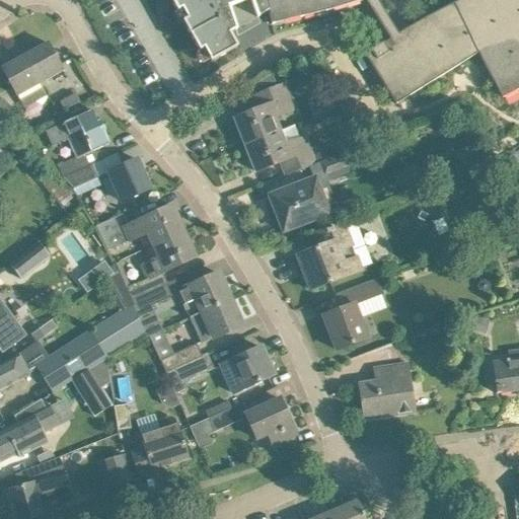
[(170,0),(177,11),(181,8),(188,18),(182,21),(199,51),(204,49),(210,59),(209,60),(210,62),(237,47),(229,33),(235,30),(237,36),(260,24),(257,17),(269,12),(265,0),(170,0)]
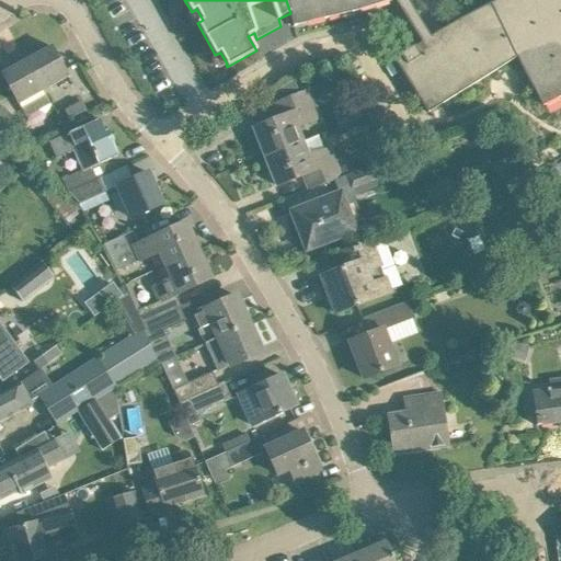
[(286,0),(290,13),(294,27),(356,13),(392,2),(391,0),(395,0),(409,23),(422,43),(431,37),(418,18),(405,0),(286,0)]
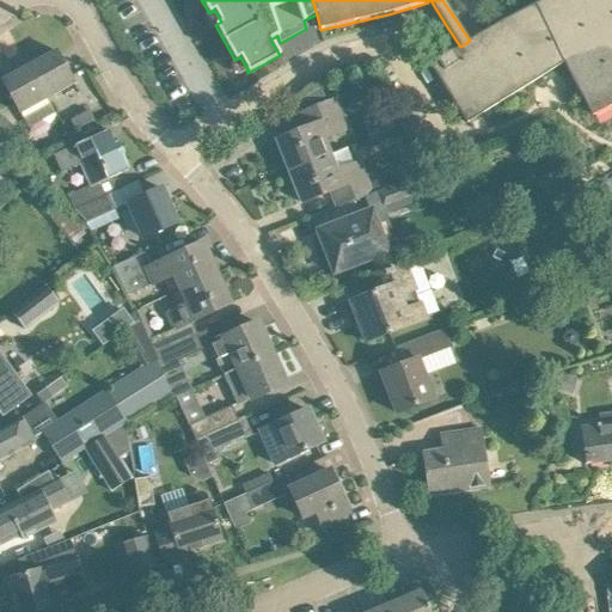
[(438,61),(430,66),(467,124),(564,63),(592,116),(611,105),(611,0),(545,0),(534,5),(502,23),(484,32),(470,41),(460,47),(452,53),(451,51),(436,61),(438,61)]
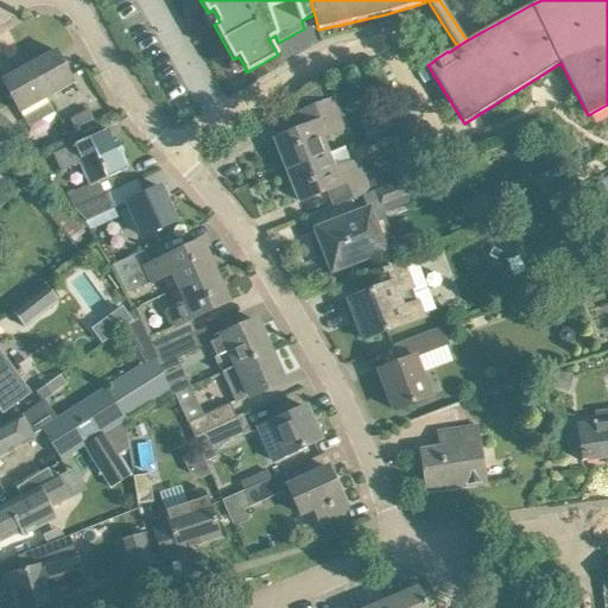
[(56,50),(29,65),(46,97),(74,83),(56,50)]
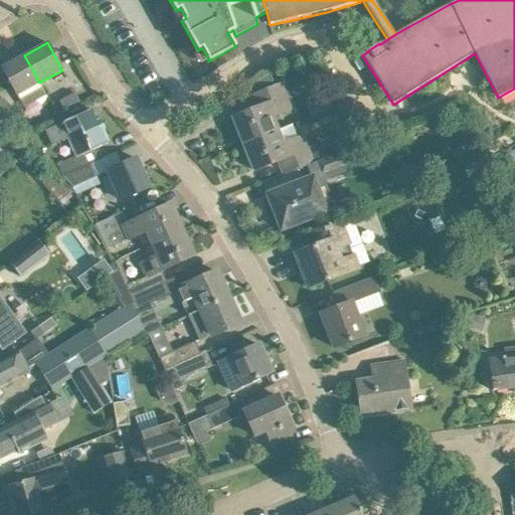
[(39,82),(24,55),(1,67),(23,108),(45,96),(38,83),(39,82)]
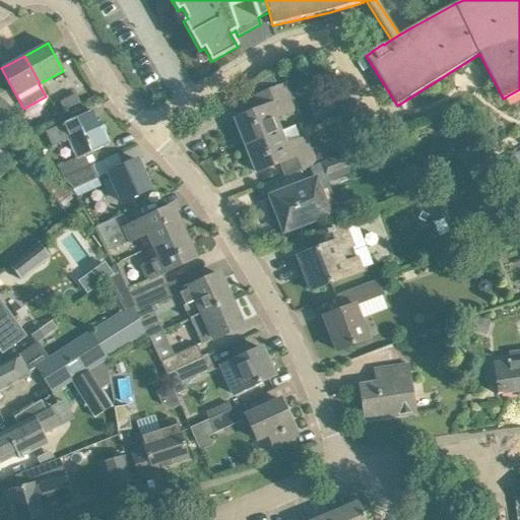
[(312,114),(338,106),(331,81),(304,89),(312,114)]
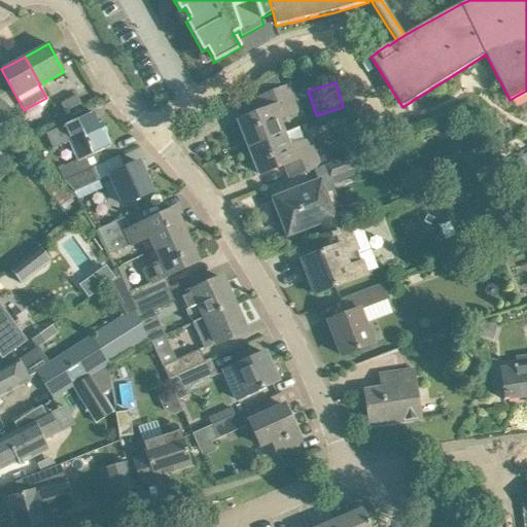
[(238,123),(249,149),(283,135),(278,120),(297,112),(287,86),(257,99),(262,112),(238,123)]
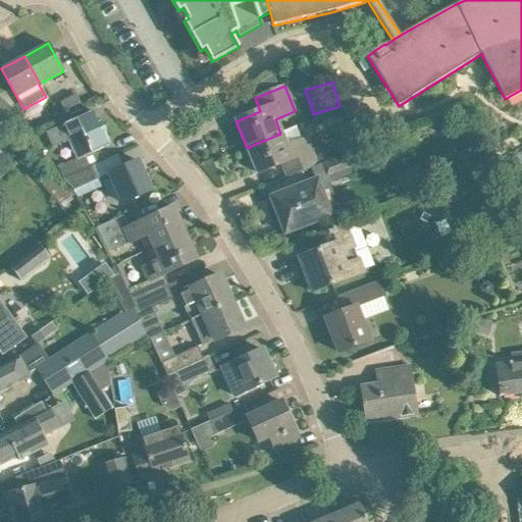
[(60,103),(65,113),(81,106),(75,95),(60,103)]
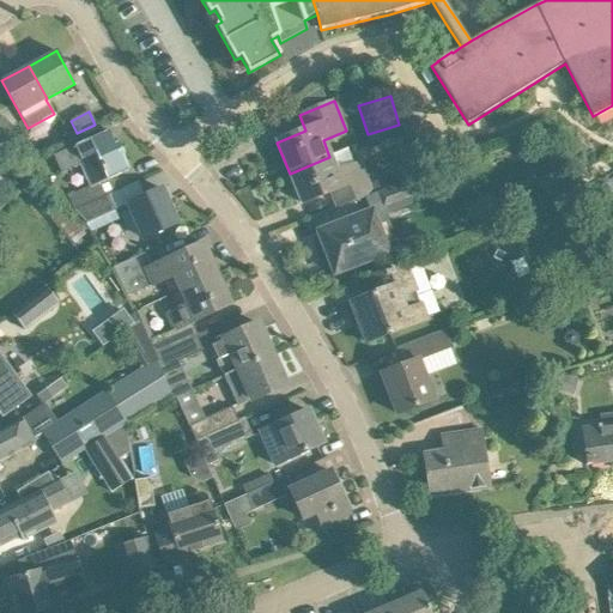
[(4,145),(24,164),(41,155),(17,131),(4,145)]
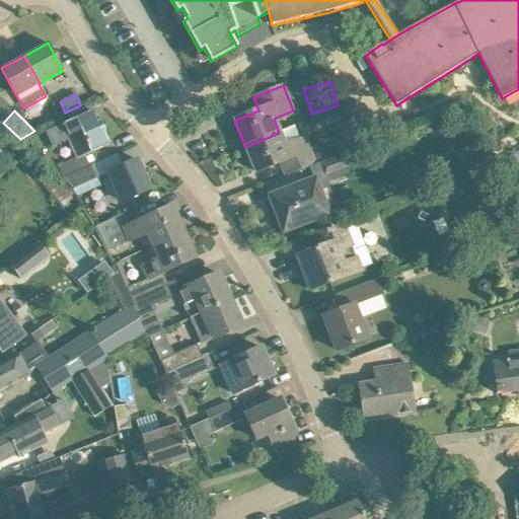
[(91,166),(102,161),(98,150),(109,146),(104,134),(105,134),(100,122),(97,123),(92,113),(52,131),(46,133),(53,149),(68,142),(76,159),(58,167),(63,178),(91,166)]
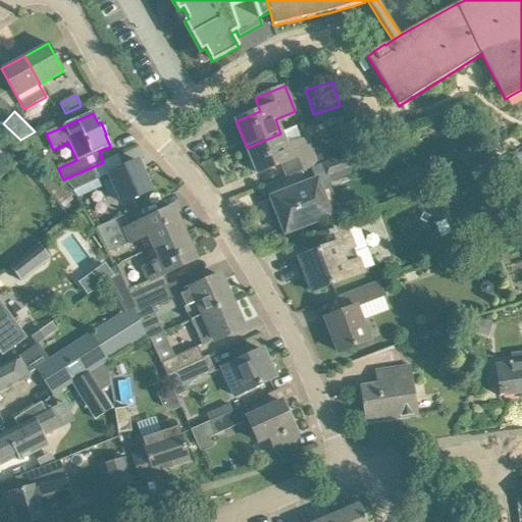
[(280,134),(247,148),(257,174),(281,164),(288,178),(316,166),(315,164),(312,156),(305,138),(300,140),(296,127),(280,134)]
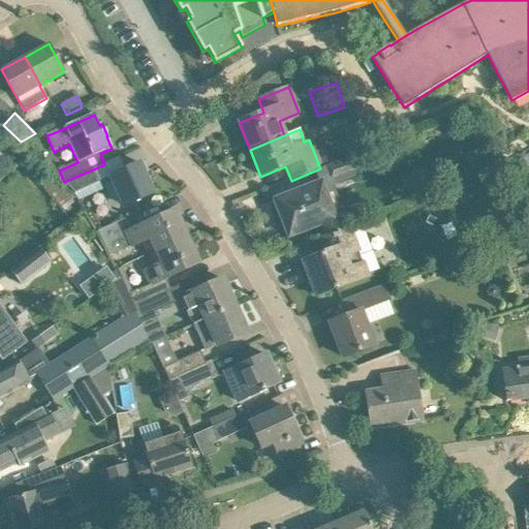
[(13,139),(4,149),(14,160),(24,151),(13,139)]
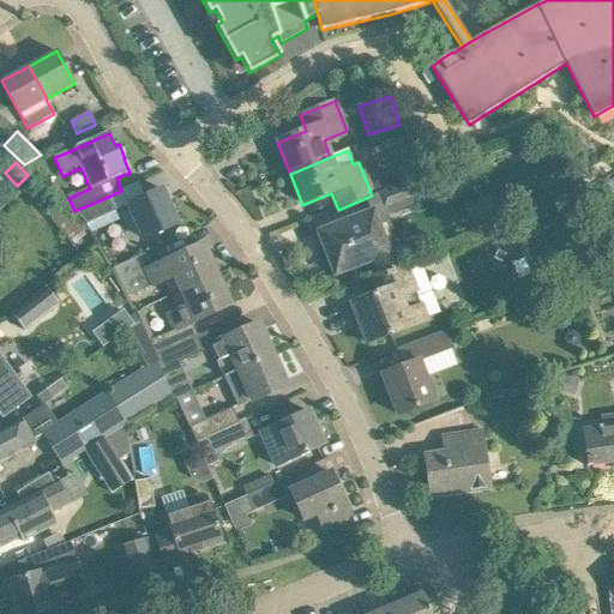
[(393,185),(378,191),(384,210),(385,214),(410,204),(409,200),(440,188),(432,170),(393,185)]
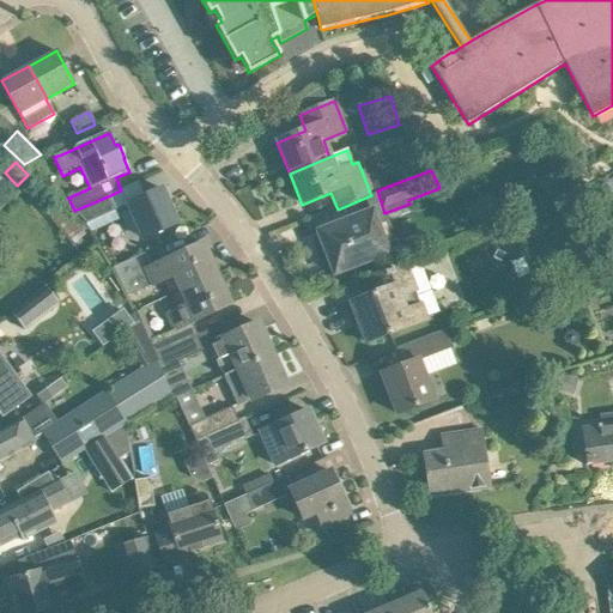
[(371,178),(372,181),(366,183),(370,193),(377,190),(393,184),(388,171),(371,178)]
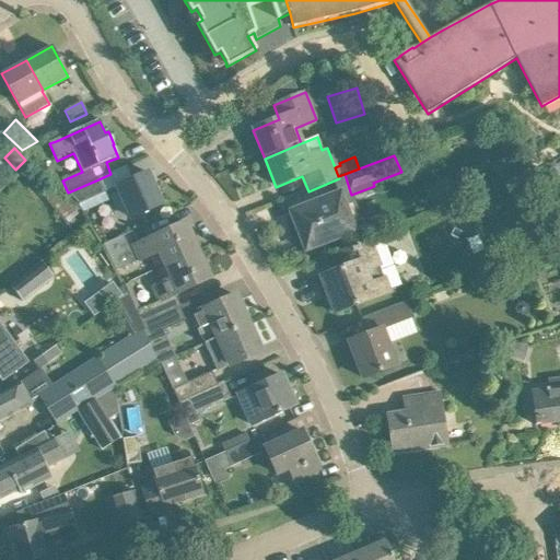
[(116,188),(131,220),(162,206),(148,174),(116,188)]
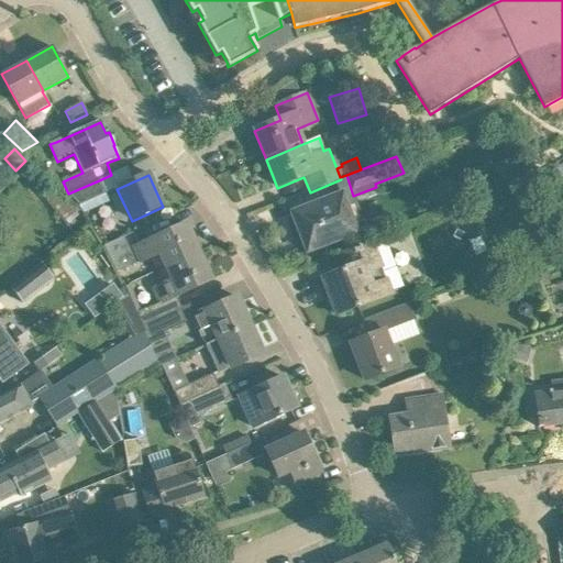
[(106,195),(99,180),(68,194),(80,206),(106,195)]
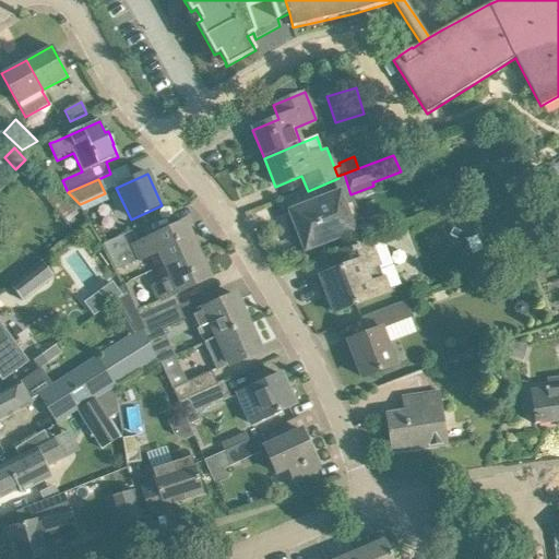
[(290,213),(305,251),(355,232),(340,194),(290,213)]
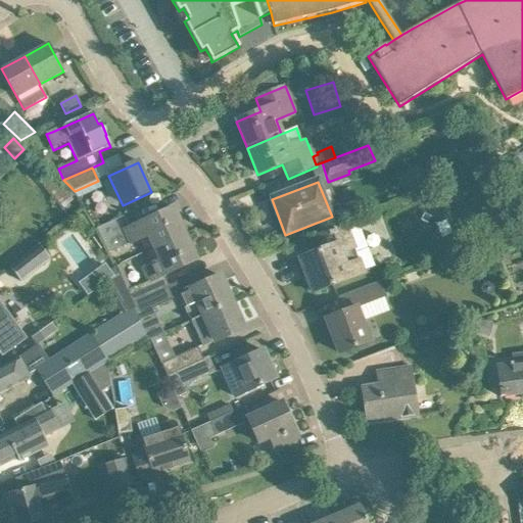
[(147,235),(153,249),(185,235),(174,208),(125,231),(130,243),(147,235)]
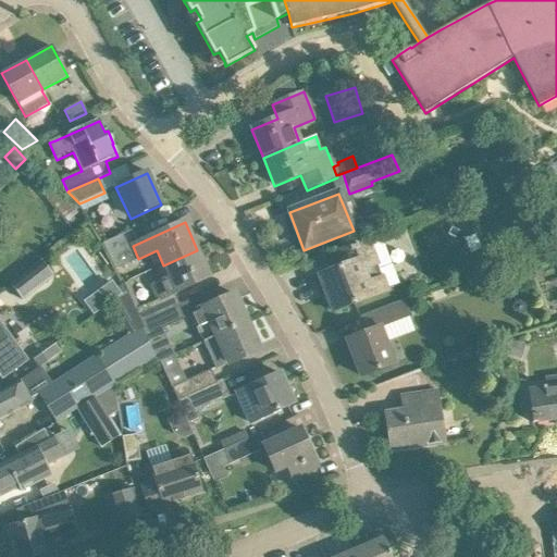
[(398,227),(384,234),(384,236),(399,239),(398,227)]
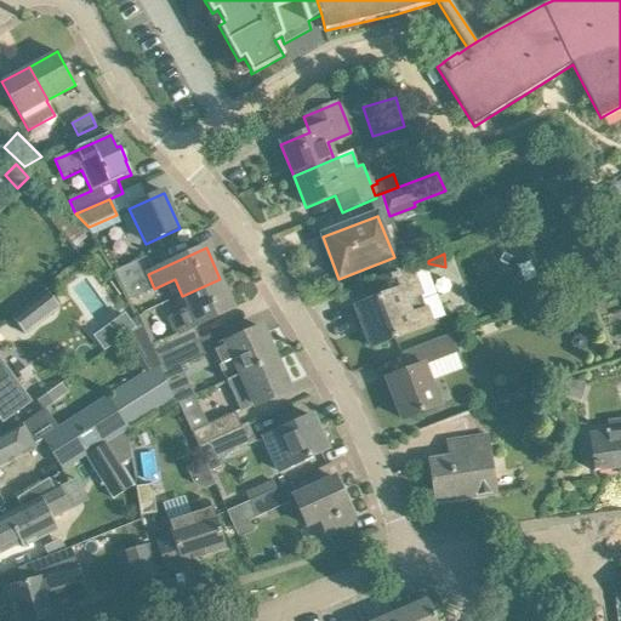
[(114,272),(129,300),(151,290),(136,261),(114,272)]
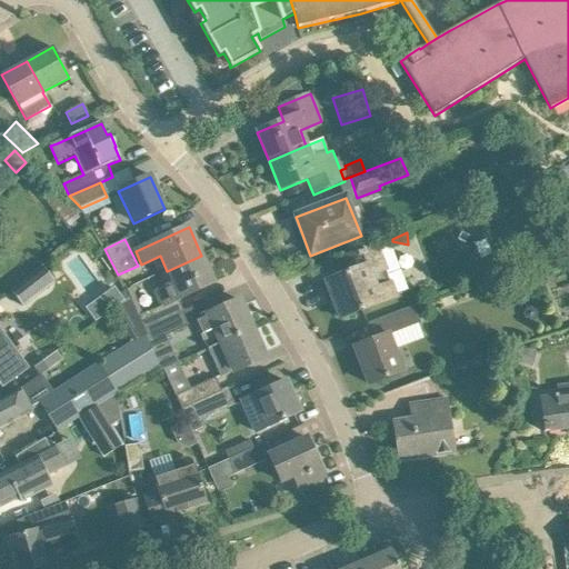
[(350,272),(329,281),(345,318),(397,298),(376,246),(365,250),(365,248),(355,252),(356,253),(345,258),(350,272)]
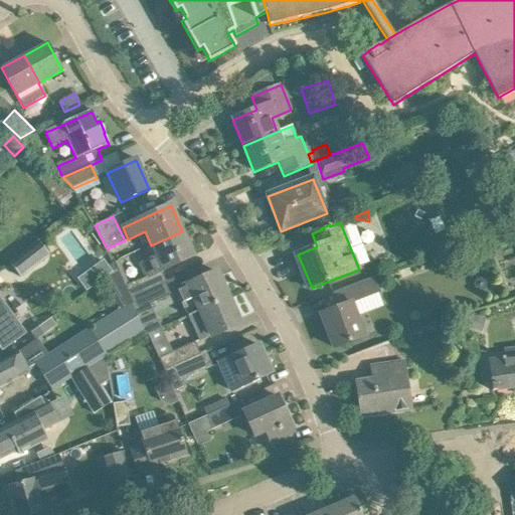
[(128,286),(125,288),(129,298),(133,297),(133,298),(165,283),(160,273),(176,266),(194,256),(182,231),(152,245),(157,258),(140,266),(145,278),(128,286)]
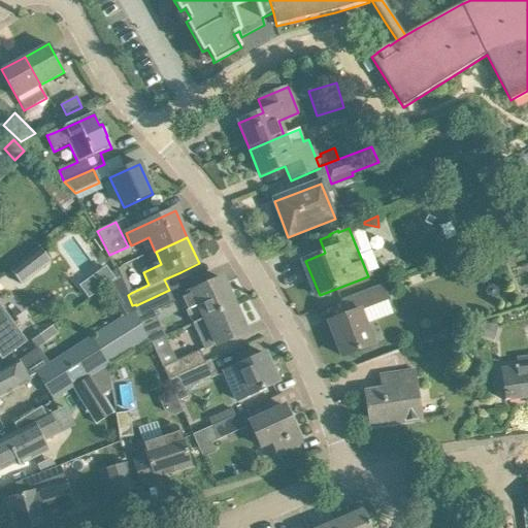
[(20,285),(48,262),(37,248),(8,270),(20,285)]
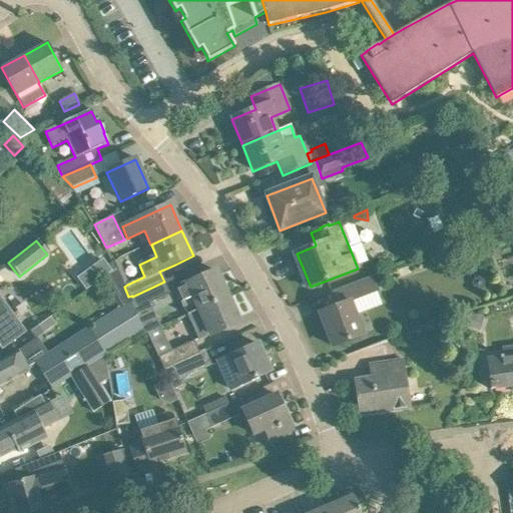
[(102,258),(76,277),(85,289),(111,270),(102,258)]
